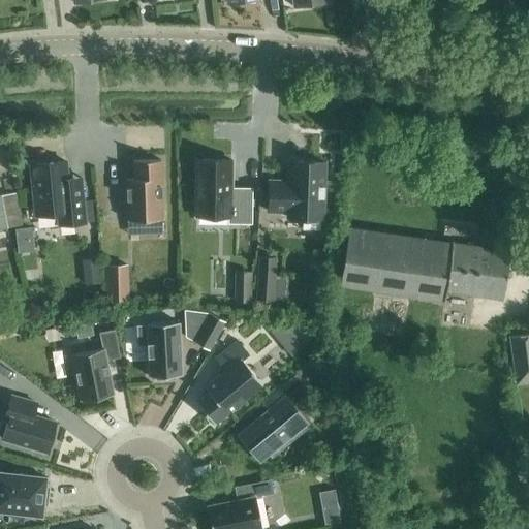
[(134,178),(126,178),(126,187),(127,220),(128,232),(162,231),(161,219),(162,219),(161,159),(133,160),(134,178)]
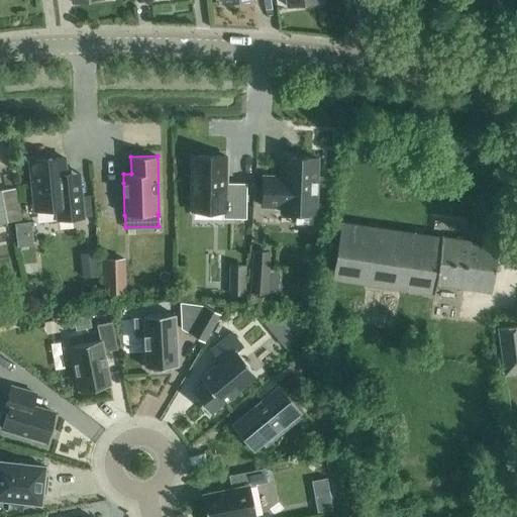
[(224,217),(245,217),(245,184),(226,184),(226,156),(193,156),(192,211),(224,211),(224,217)]
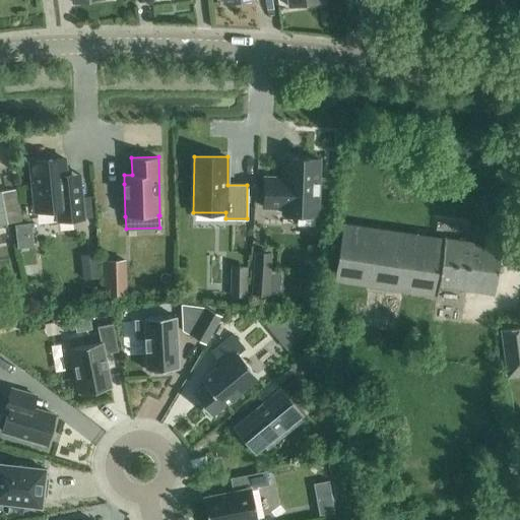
[(283,207),(283,213),(317,214),(319,158),(285,157),(284,178),(265,177),(264,207),(283,207)]
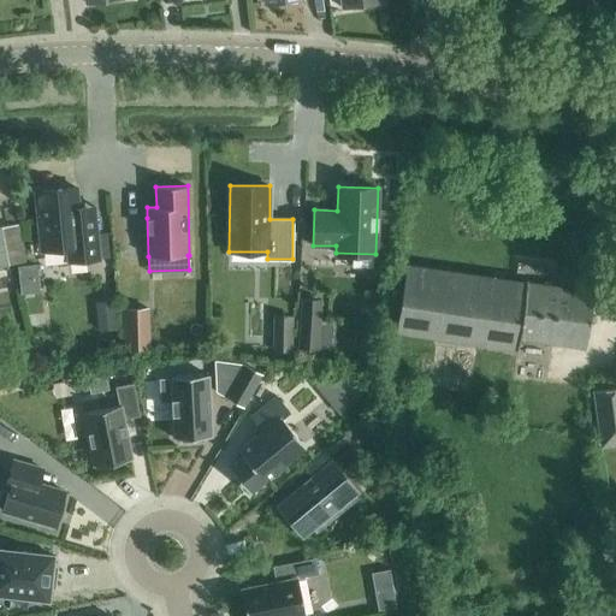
[(67,262),(100,259),(95,207),(78,208),(76,188),(36,191),(42,252),(66,249),(67,262)]
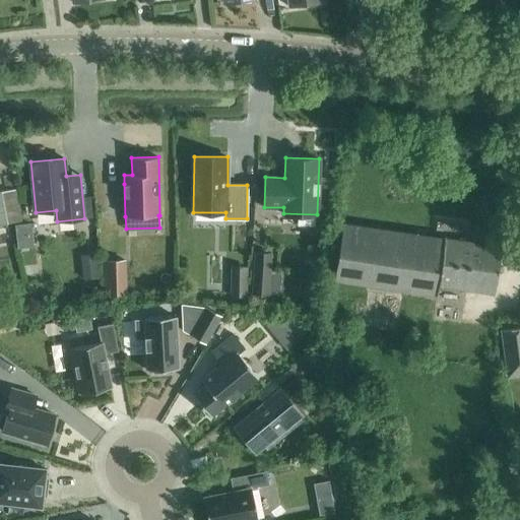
[(0,190),(0,223),(10,222),(21,220),(18,203),(15,188),(0,190)]
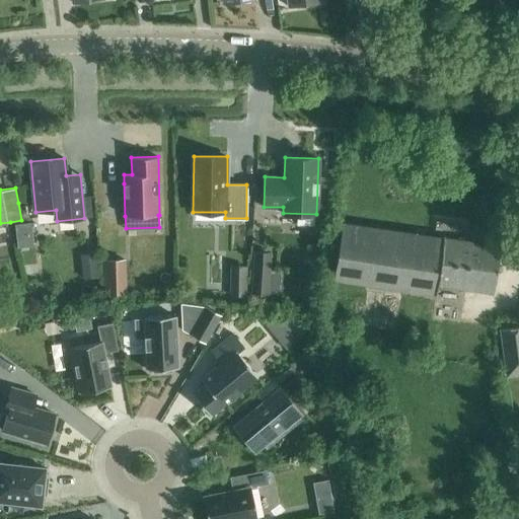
[(429,235),(342,222),(332,279),(436,294),(437,285),(493,293),(500,245),(429,235)]
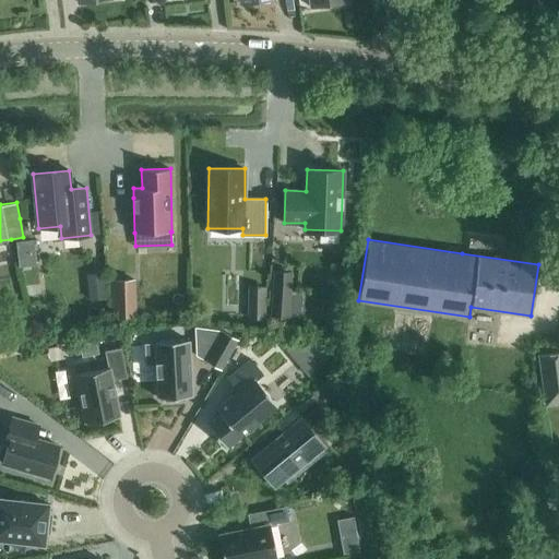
[(103,272),(86,273),(88,296),(105,295),(103,272)]
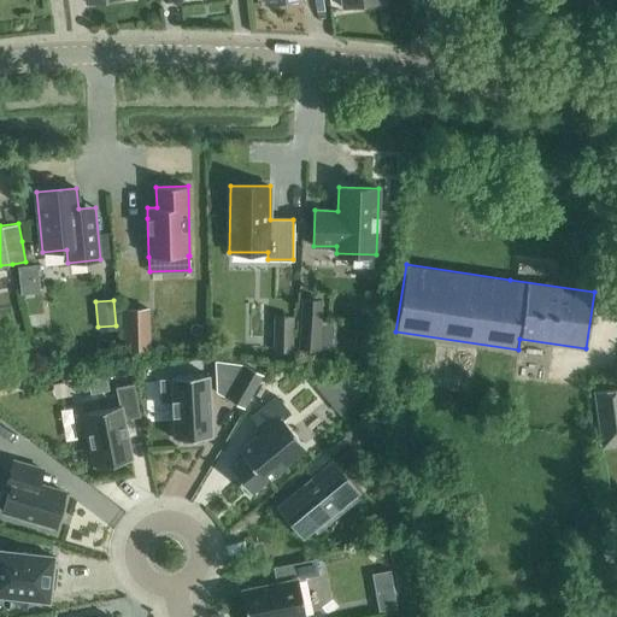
[(299,348),(318,350),(322,301),(303,300),(299,348)]
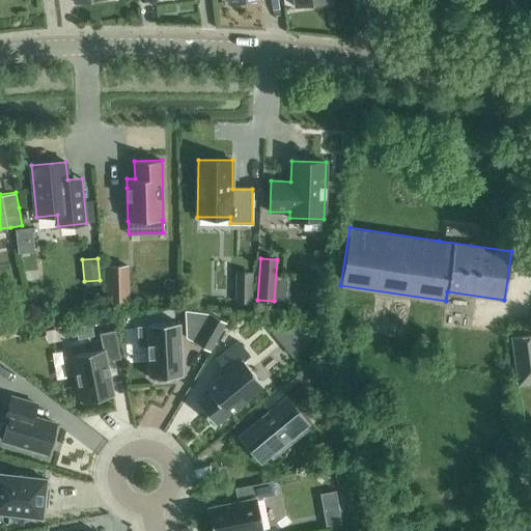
[(107,266),(108,301),(130,301),(129,264),(107,266)]
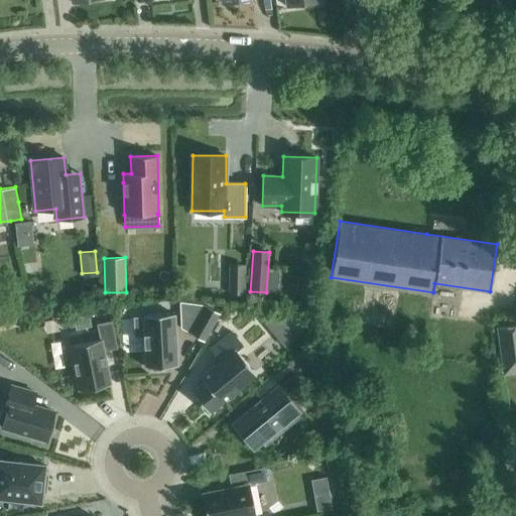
[(228,264),(229,293),(245,293),(245,264),(228,264)]
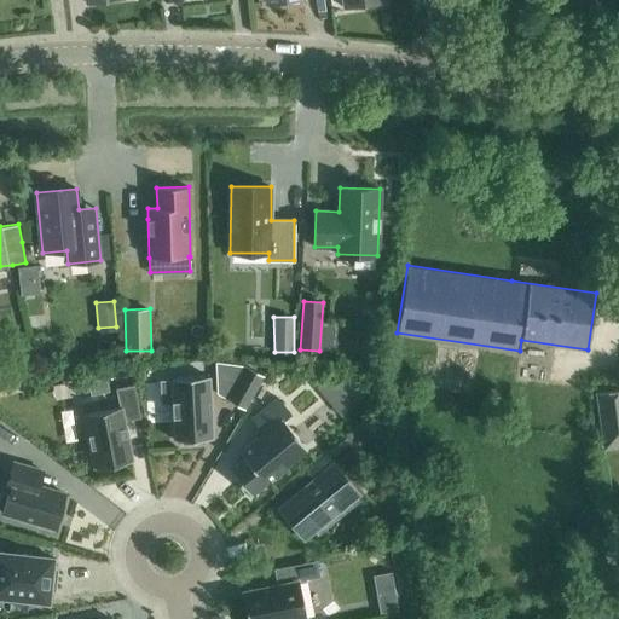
[(249,369),(231,400),(244,408),(262,376),(249,369)]
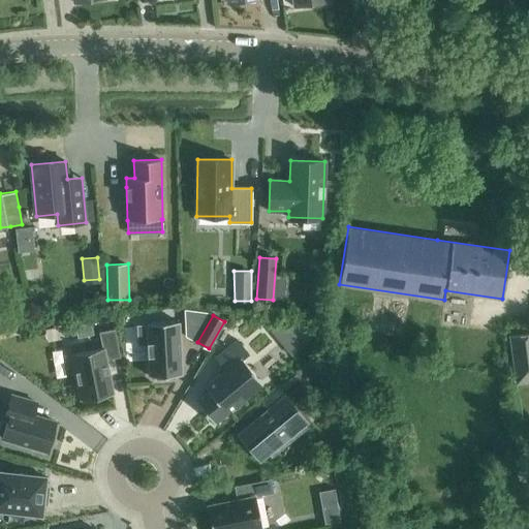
[(281,320),(271,329),(278,338),(288,330),(281,320)]
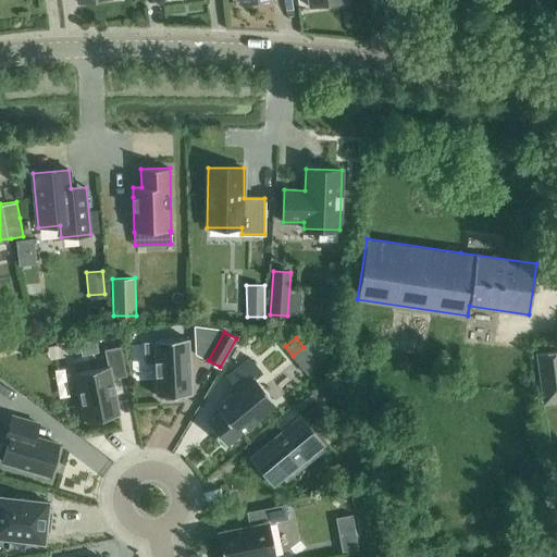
[(95,339),(77,344),(81,356),(97,353),(95,339)]
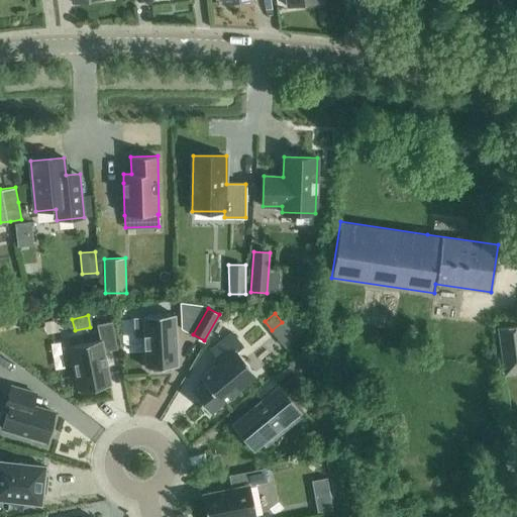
[(144,335),(145,368),(152,368),(152,371),(170,370),(170,367),(177,367),(174,315),(143,316),(143,319),(134,319),(135,336),(144,335)]
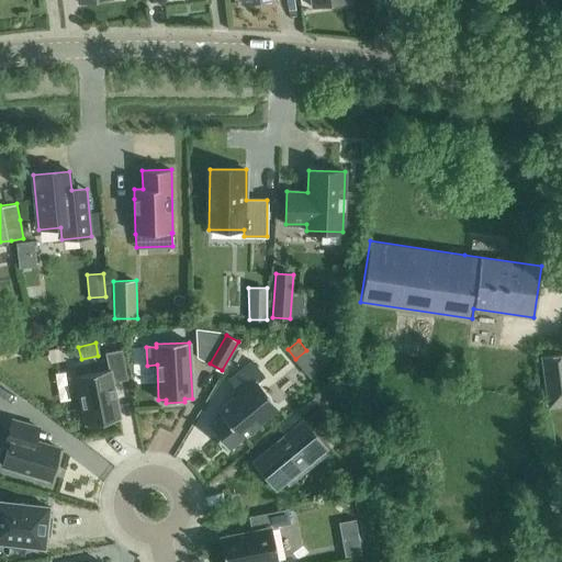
[(109,370),(76,377),(86,425),(120,418),(113,382),(127,379),(122,349),(105,352),(109,370)]
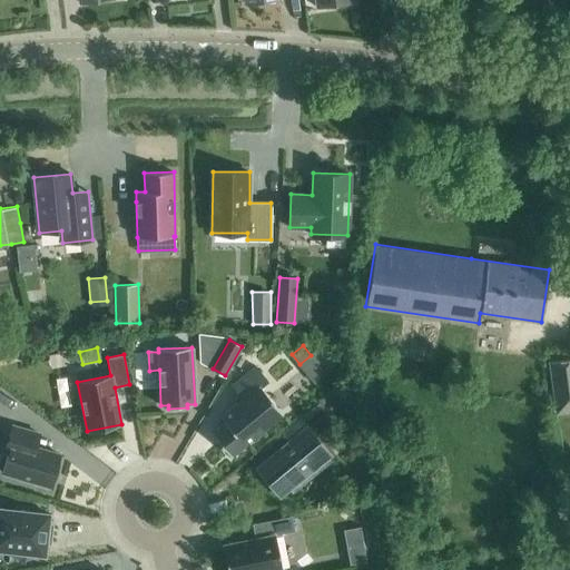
[(569,357),(549,361),(556,413),(569,410),(569,357)]
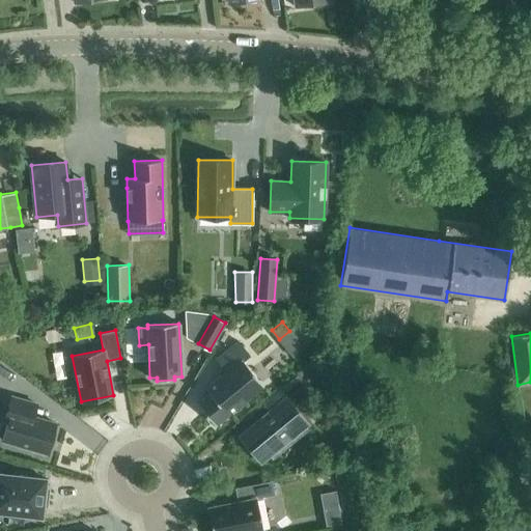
[(210,392),(197,402),(215,424),(263,385),(243,360),(249,354),(239,341),(216,359),(225,371),(205,388),(210,392)]
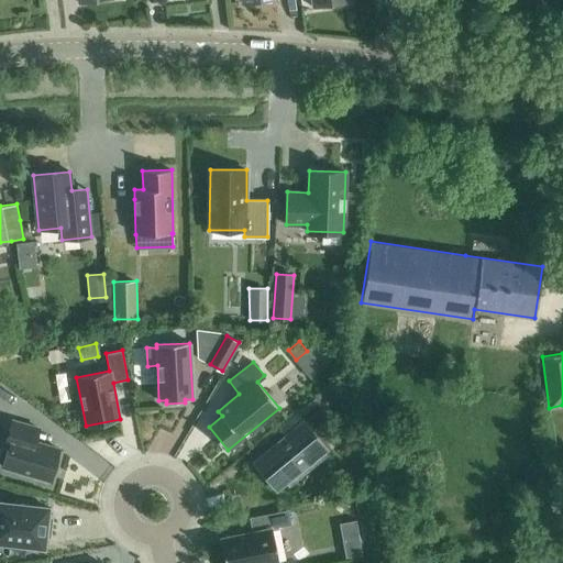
[(307,387),(326,377),(320,368),(302,377),(307,387)]
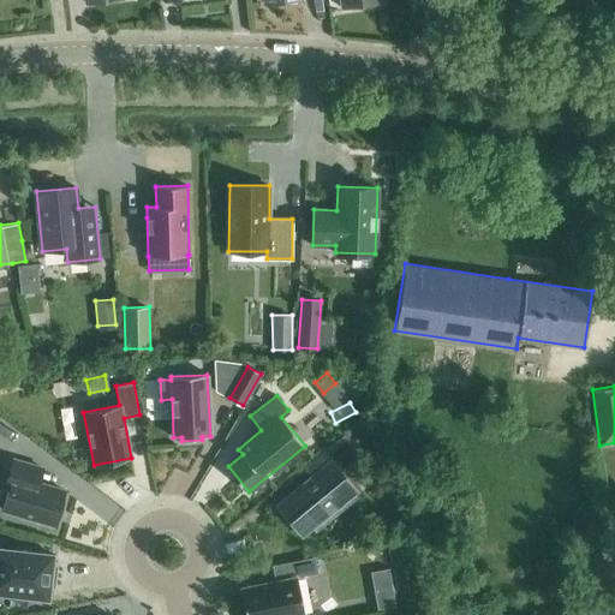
[(323,453),(304,469),(312,478),(332,463),(323,453)]
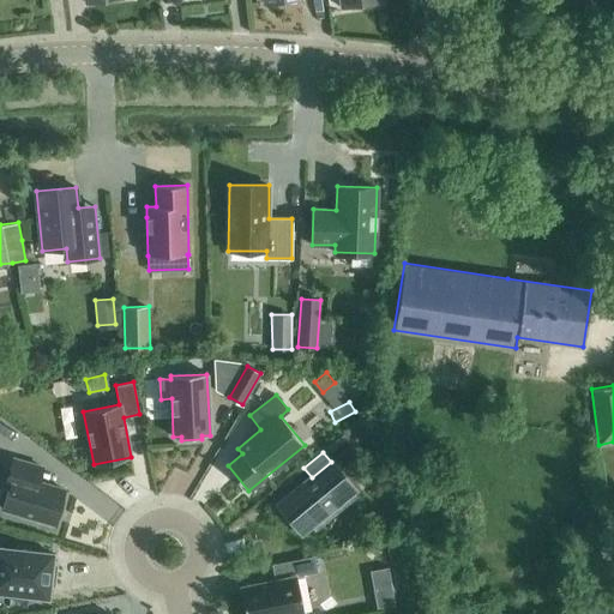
[(4,510),(54,524),(64,489),(38,481),(42,467),(13,458),(5,487),(10,488),(4,510)]
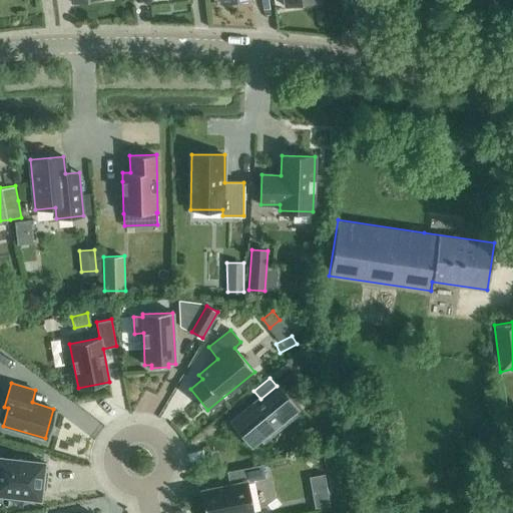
[(251,443),(295,408),(277,386),(261,399),(233,421),(251,443)]
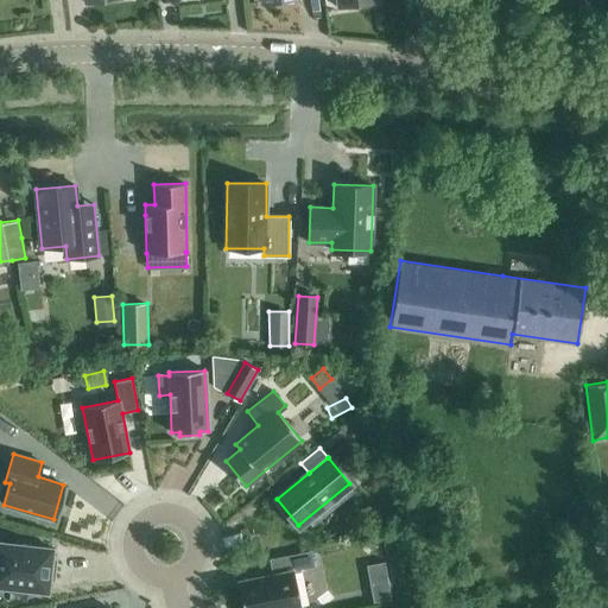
[(0,584),(48,590),(49,578),(52,580),(55,559),(51,559),(52,548),(0,542),(0,584)]
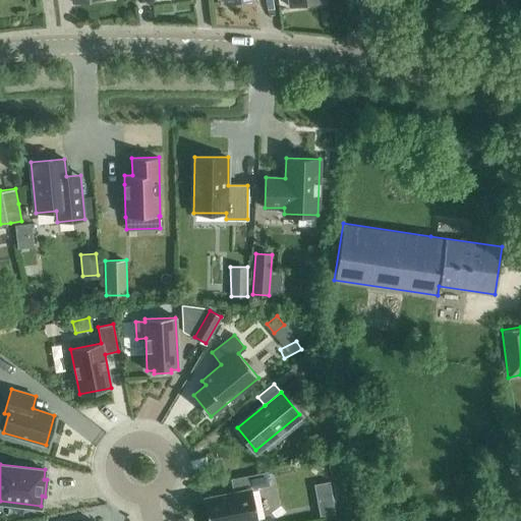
[(204,498),(208,520),(257,520),(251,488),(269,485),(267,471),(231,478),(233,491),(204,498)]
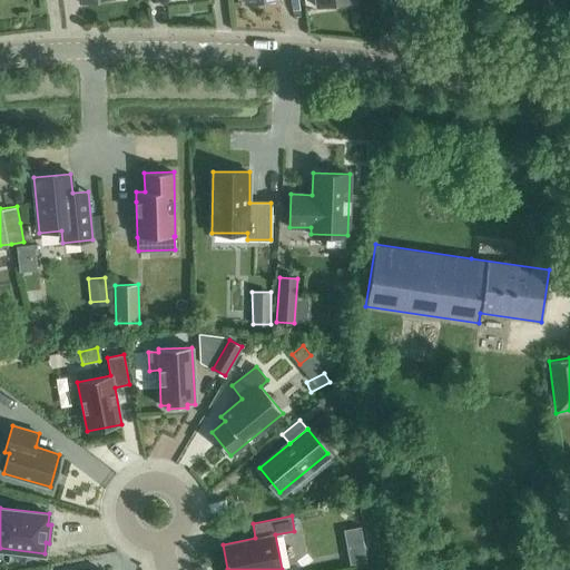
[(364,548),(346,551),(349,564),(366,561),(364,548)]
